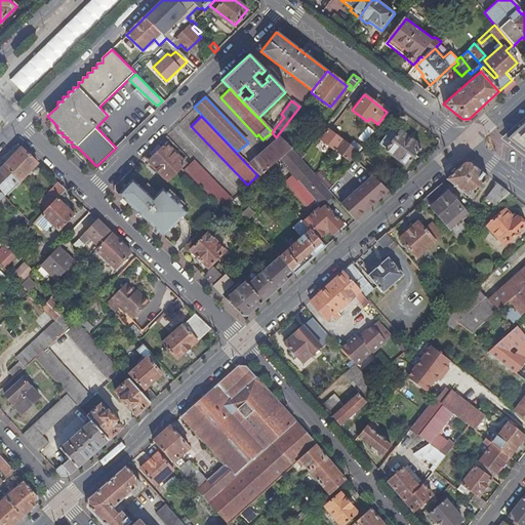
[(524,123),(509,137),(524,150),(524,123)]
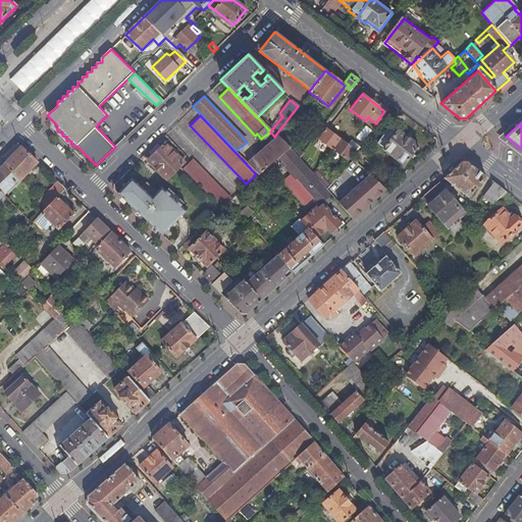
[(397,129),(396,131),(389,125),(376,142),(383,148),(382,149),(402,164),(418,145),(397,129)]
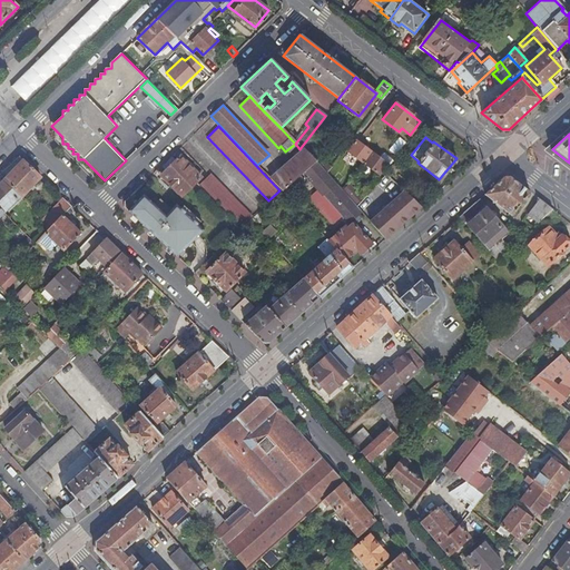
[(357,140),(347,153),(363,164),(372,153),(366,147),(357,140)]
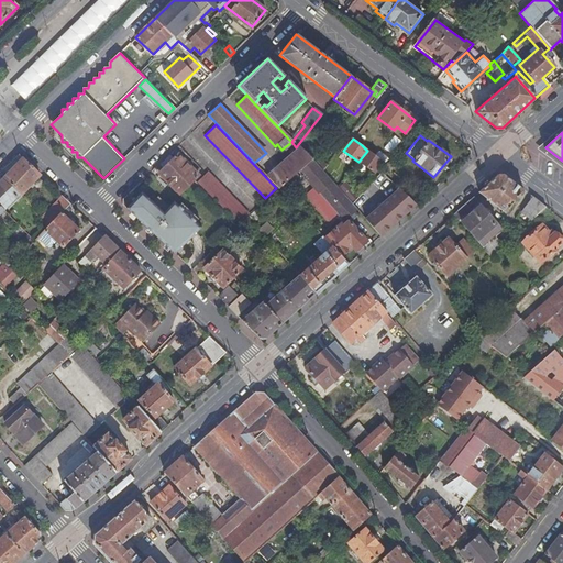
[(290,145),(295,151),(267,176),(278,188),(296,172),(308,159),(296,147),(293,143),(290,145)]
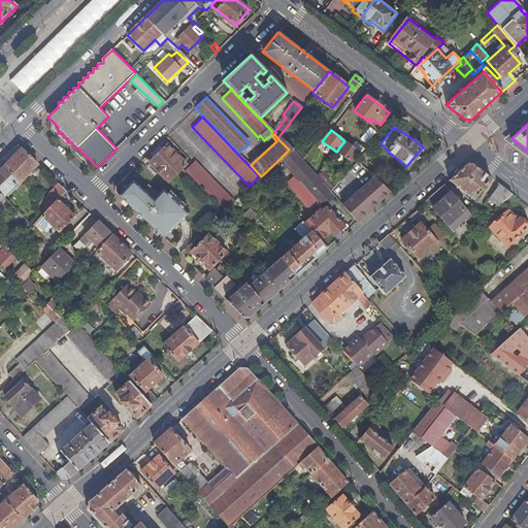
[(352,146),(344,141),(336,152),(352,163),(360,153),(352,146)]
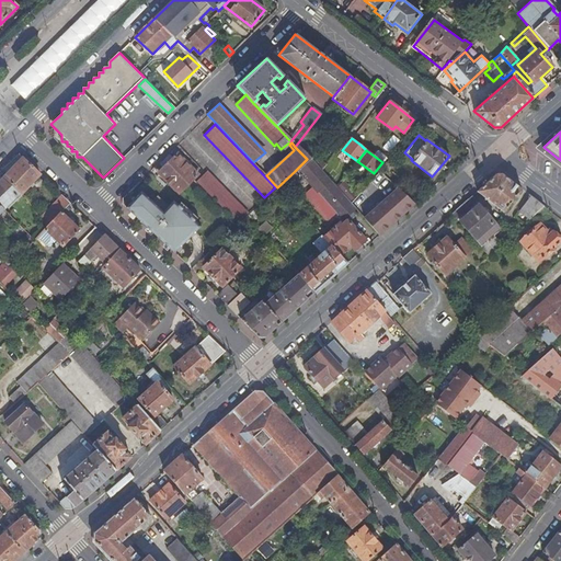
[(176,152),(159,170),(181,192),(193,180),(198,174),(176,152)]
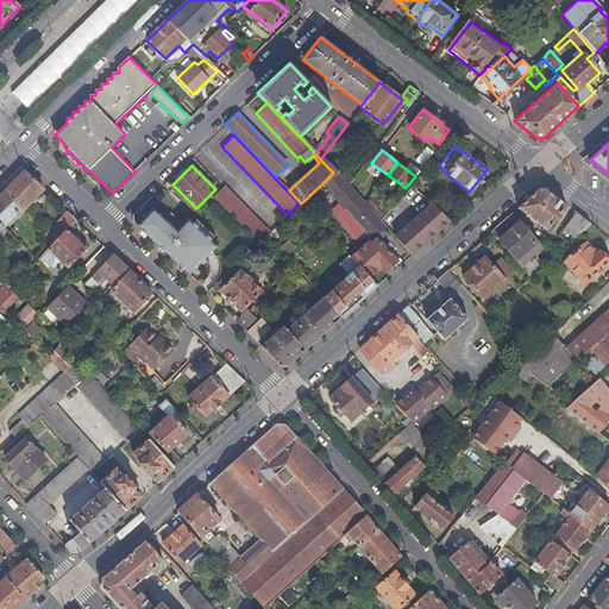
[(24,213),(25,215),(48,194),(25,173),(4,193),(24,213)]
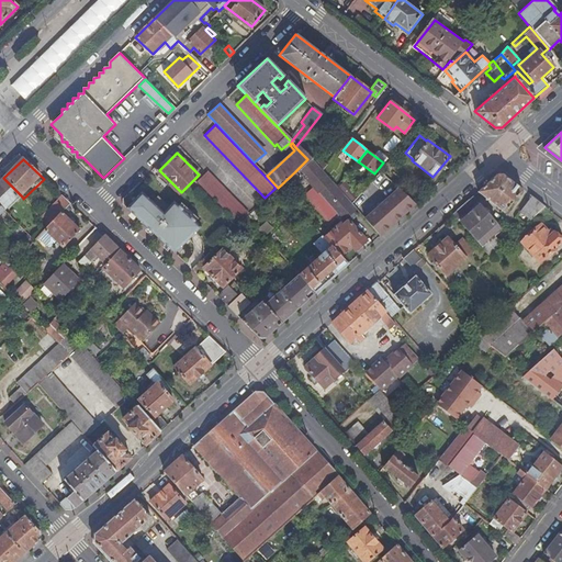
[(345,216),(346,216),(356,209),(351,204),(337,190),(335,187),(319,171),(315,167),(307,159),(295,171),(312,188),(335,213),(341,220),(345,216)]
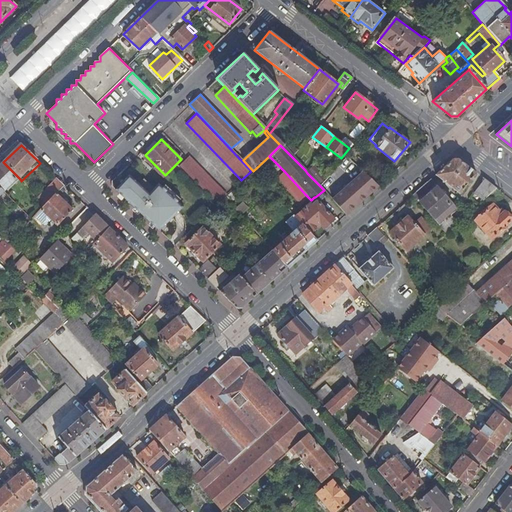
[(317,151),(310,160),(314,163),(321,154),(317,151)]
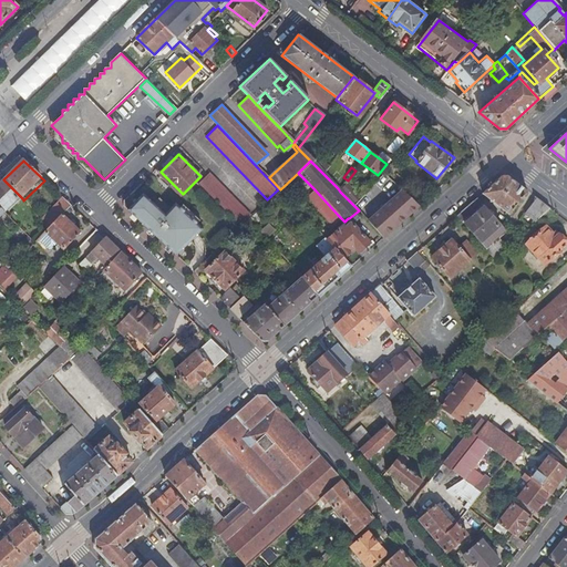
[(356,171),(348,181),(353,185),(361,175),(356,171)]
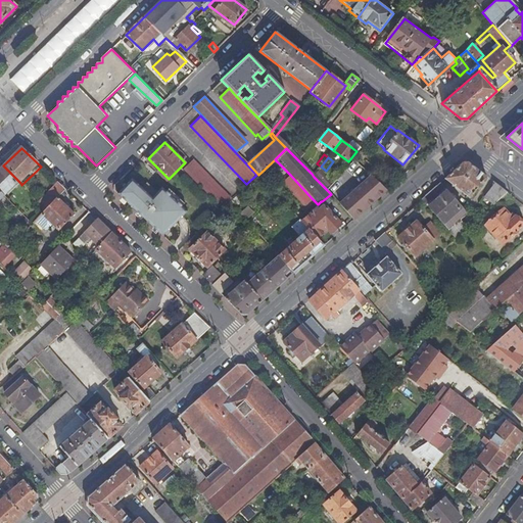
[(184,170),(222,208),(232,199),(194,159),(184,170)]
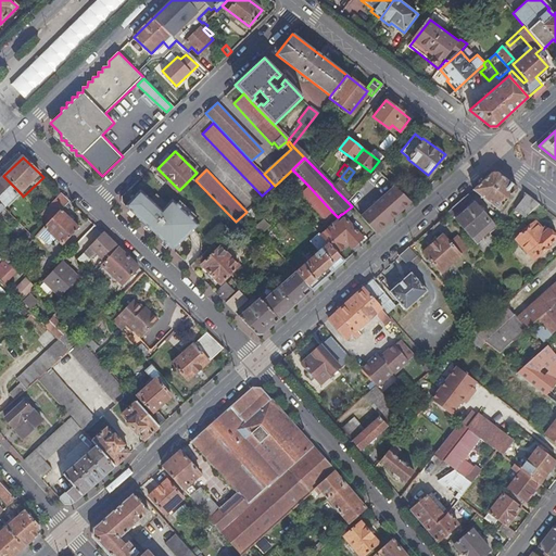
[(491,173),(477,186),(496,207),(518,188),(504,178),(497,173),(491,173)]
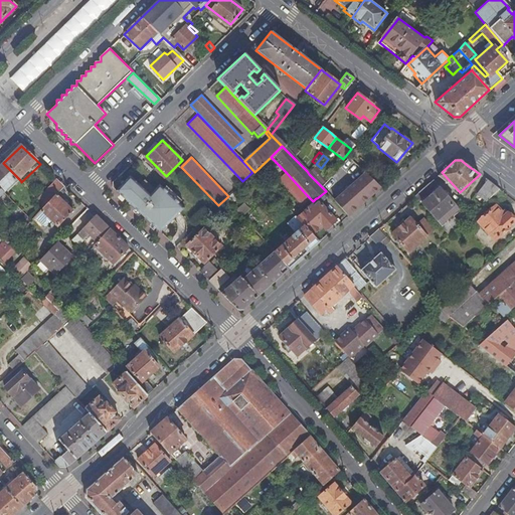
[(20,180),(3,163),(0,166),(0,189),(5,194),(20,180)]
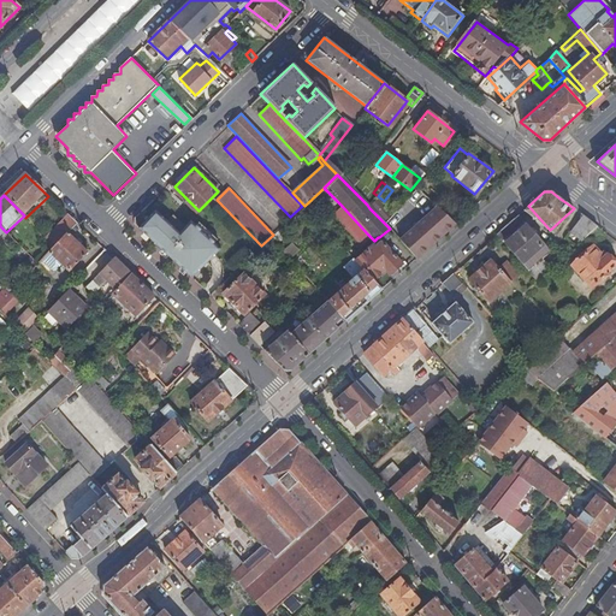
[(367,234),(342,206),(331,215),(357,242),(367,234)]
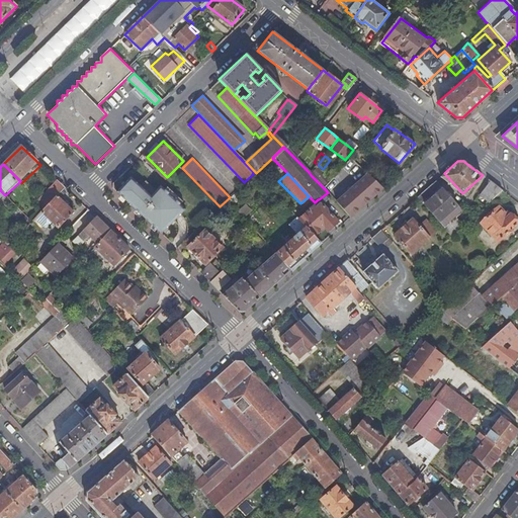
[(367,174),(337,201),(351,217),(368,201),(381,189),(367,174)]
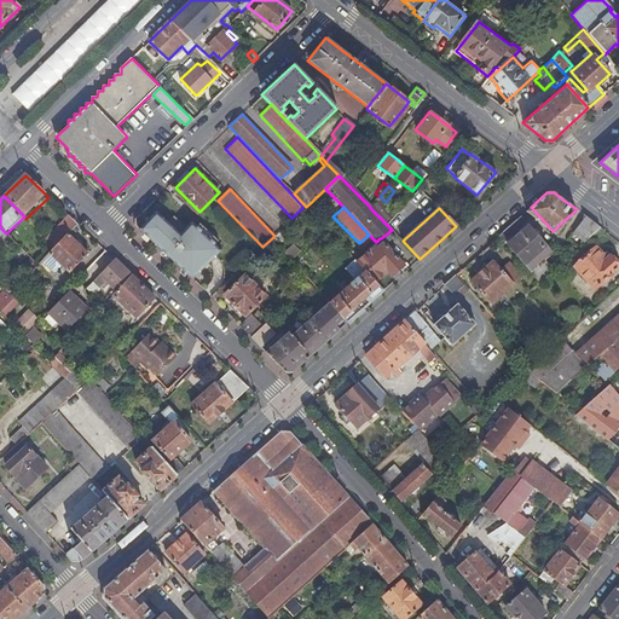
[(168,224),(156,213),(139,230),(145,236),(194,282),(221,253),(192,225),(186,231),(174,219),(168,224)]
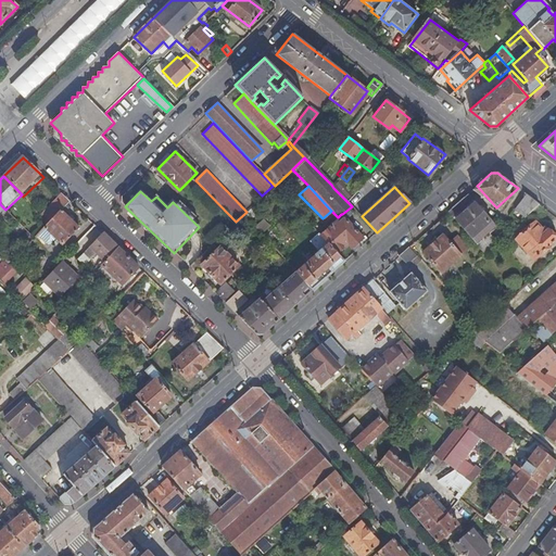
[(70,201),(62,193),(37,217),(40,223),(45,226),(60,211),(70,201)]
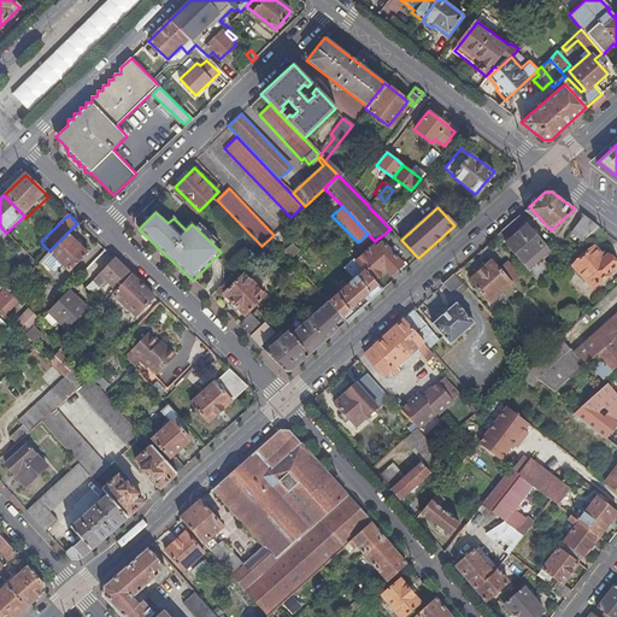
[(570,230),(581,242),(598,227),(585,217),(570,230)]
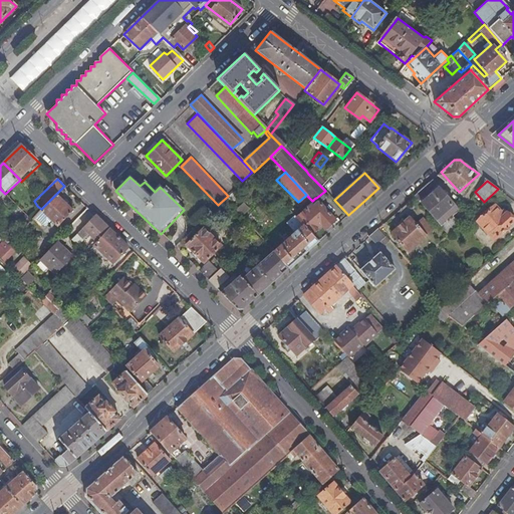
[(424,201),(444,224),(455,214),(463,207),(442,184),(424,201)]
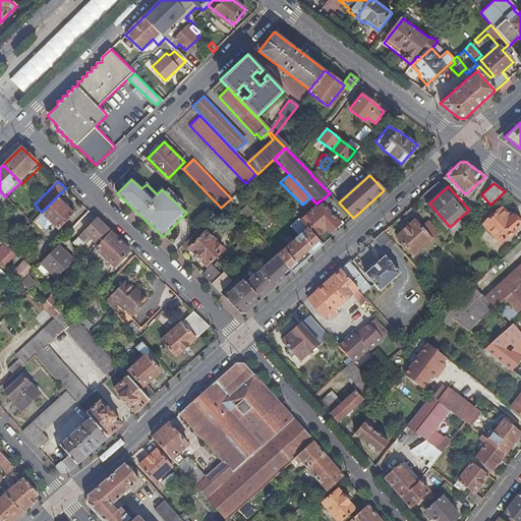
[(241,208),(252,196),(245,188),(234,199),(241,208)]
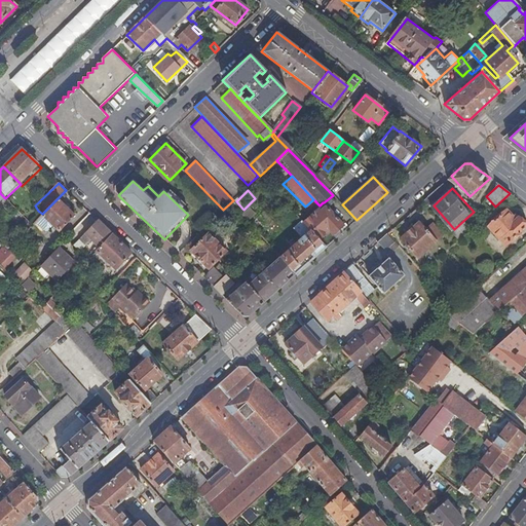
[(55,232),(73,217),(57,199),(42,214),(39,216),(55,232)]
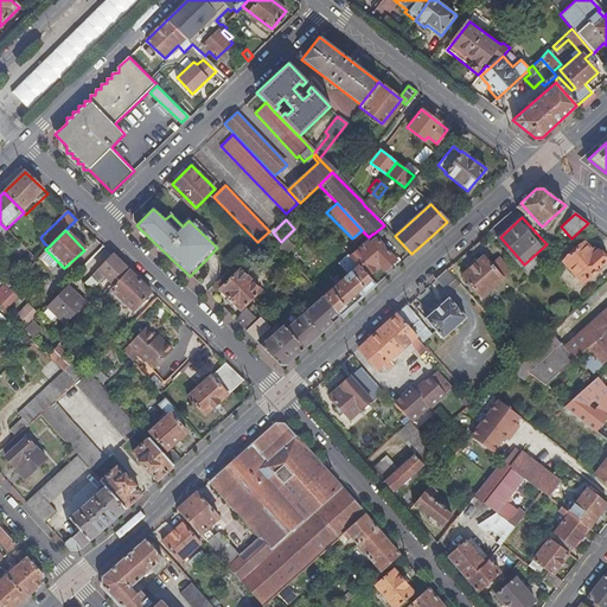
[(342,247),(332,236),(320,247),(328,257),(342,247)]
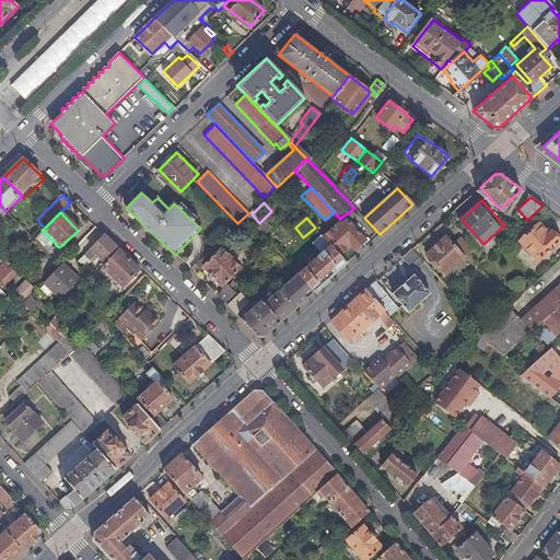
[(357,229),(348,219),(342,224),(339,221),(323,235),(340,254),(351,244),(360,253),(368,245),(372,241),(359,226),(357,229)]
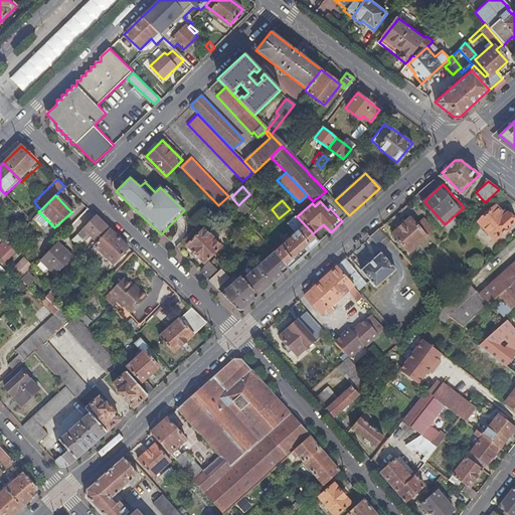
[(504,216),(501,218),(492,208),(474,224),(490,243),(511,224),(504,216)]
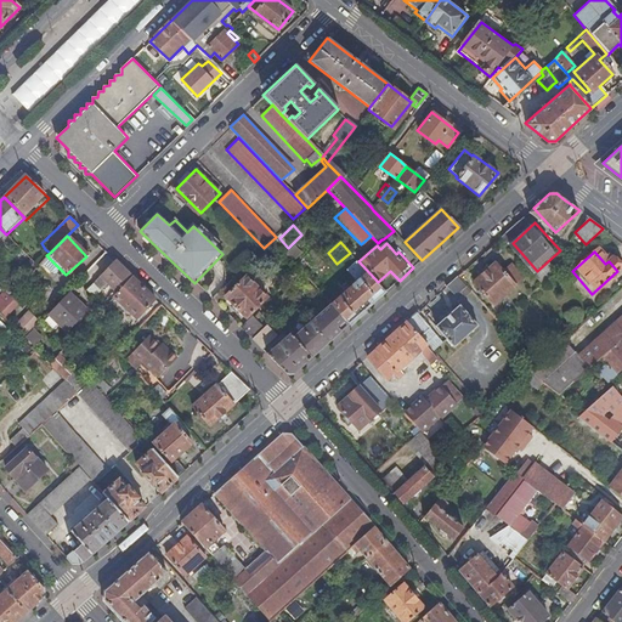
[(309,265),(304,258),(298,263),(304,270),(309,265)]
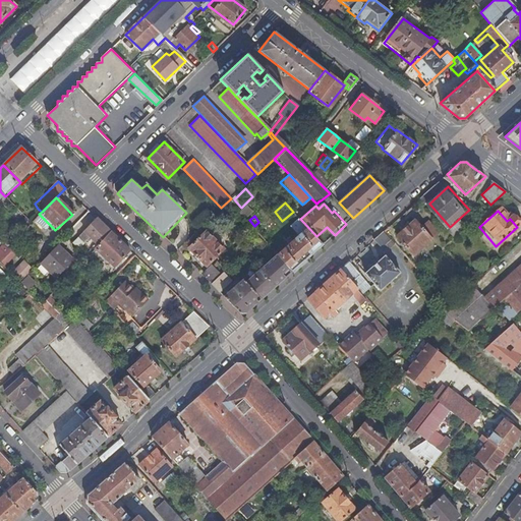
[(309,256),(325,243),(316,236),(300,219),(298,217),(288,227),(298,237),(279,253),(294,271),(309,256)]
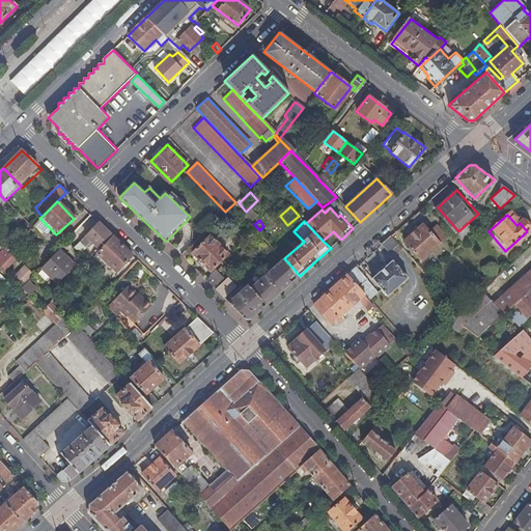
[(439,223),(432,228),(425,221),(407,238),(424,257),(450,234),(439,223)]
